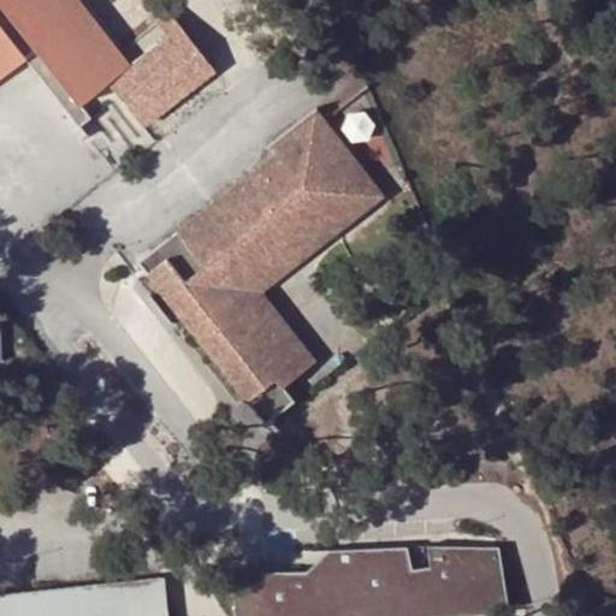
[(0,0),(0,75),(25,57),(69,111),(78,104),(120,71),(65,0),(0,0)]
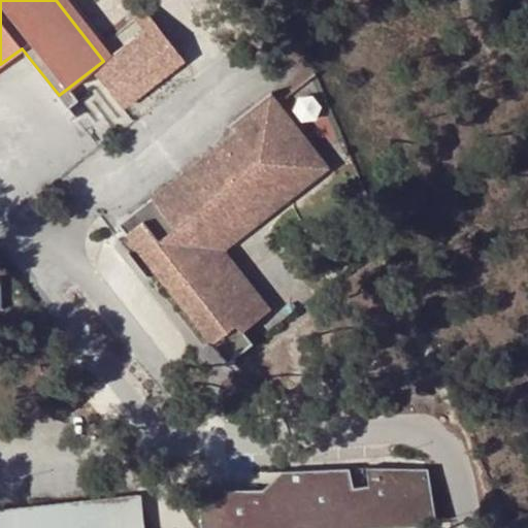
[(68,0),(56,0),(103,61),(110,55),(68,0)]
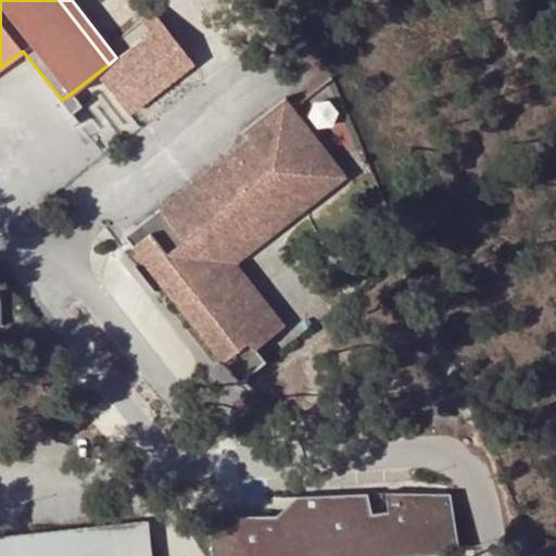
[(62,100),(71,112),(79,105),(71,93),(62,100)]
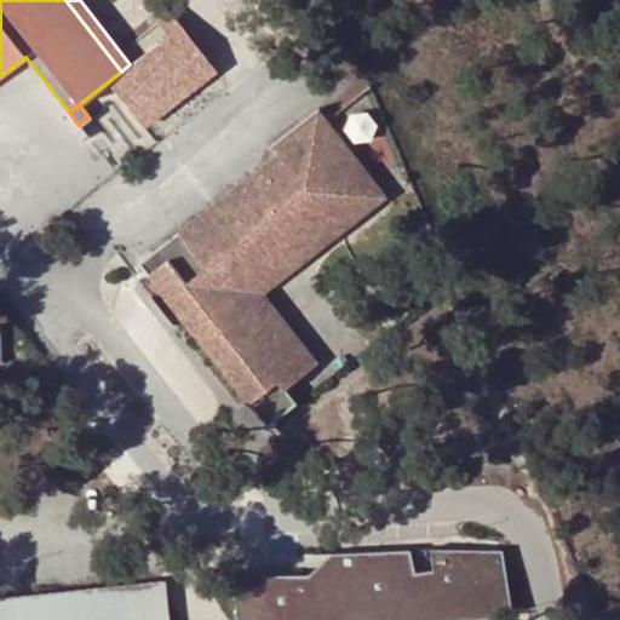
[(377,179),(319,107),(273,143),(293,168),(279,179),(265,165),(165,245),(173,257),(153,274),(165,288),(155,297),(177,323),(187,316),(273,424),(303,400),(290,385),(279,369),(303,350),(253,288),(260,283),(338,222),(332,214),(377,179)]
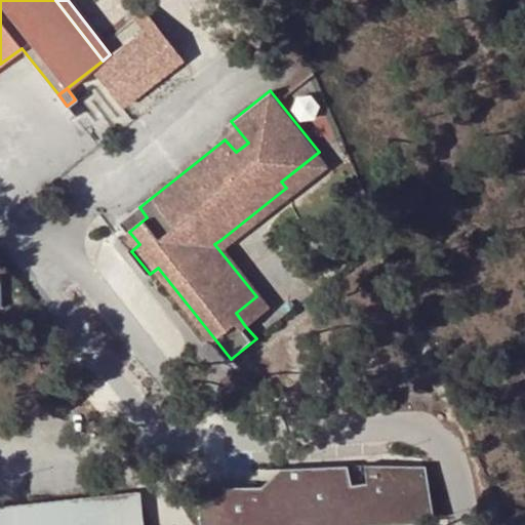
[(236,313),(245,326),(272,305),(225,245),(328,163),(319,152),(281,182),(286,188),(220,240),(214,244),(256,296),(236,313)]
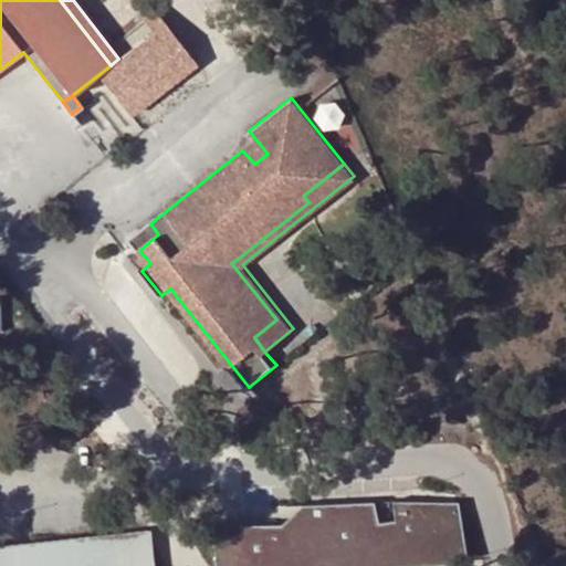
[(150,223),(130,239),(139,250),(158,234),(150,223)]
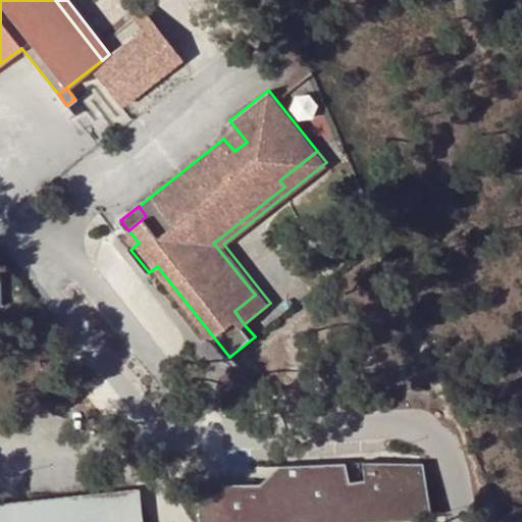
[(259,483),(198,484),(200,521),(389,521),(416,519),(413,492),(430,490),(423,462),(364,462),(363,478),(352,481),(347,462),(288,465),(282,483),(259,483)]
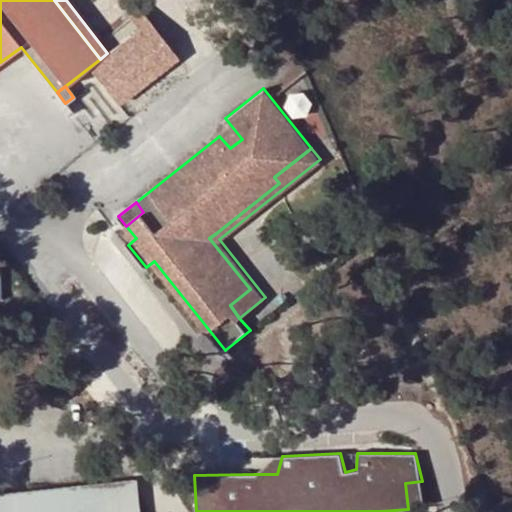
[(277,474),(282,456),(273,455),(254,474),(277,474)]
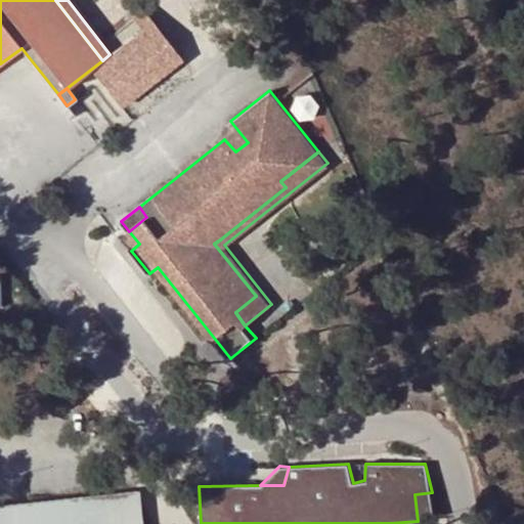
[(144,523),(141,490),(19,504),(22,523),(144,523)]
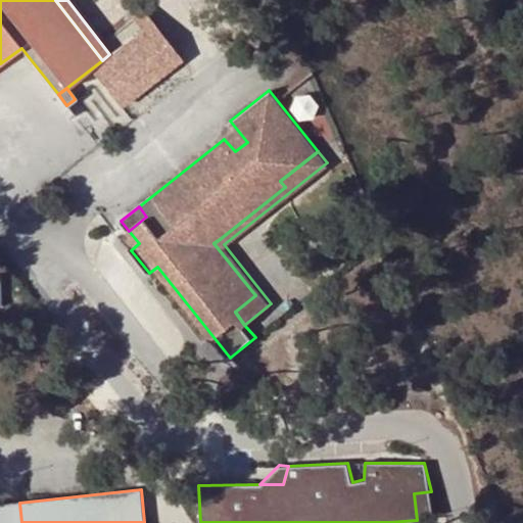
[(414,493),(417,520),(434,518),(431,491),(414,493)]
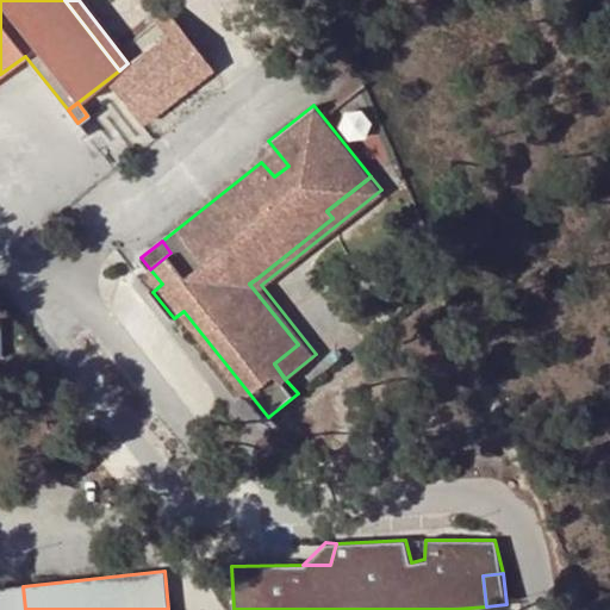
[(25,609),(23,586),(0,589),(0,609),(25,609)]
